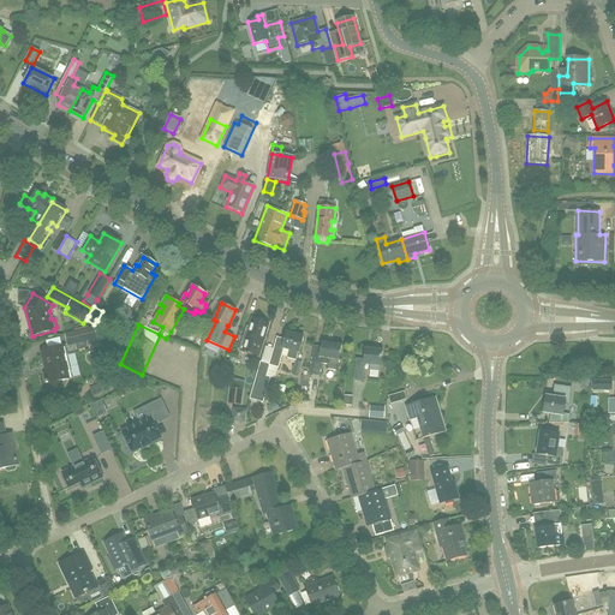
[(262,342),(268,323),(251,318),(249,328),(246,327),(239,351),(256,356),(260,342),(262,342)]
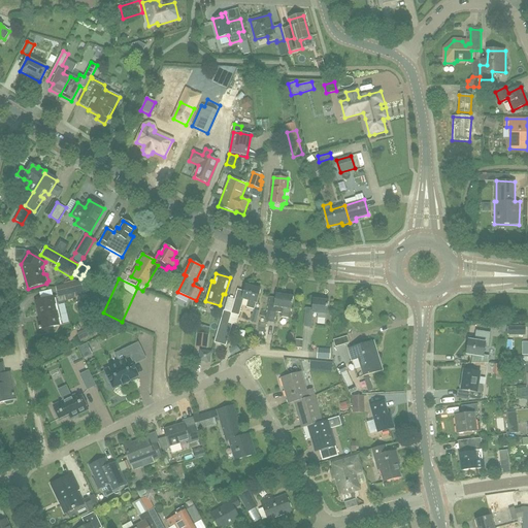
[(80,282),(76,283),(56,288),(58,296),(65,295),(66,300),(67,301),(73,300),(74,297),(73,294),(75,293),(75,297),(84,295),(80,282)]
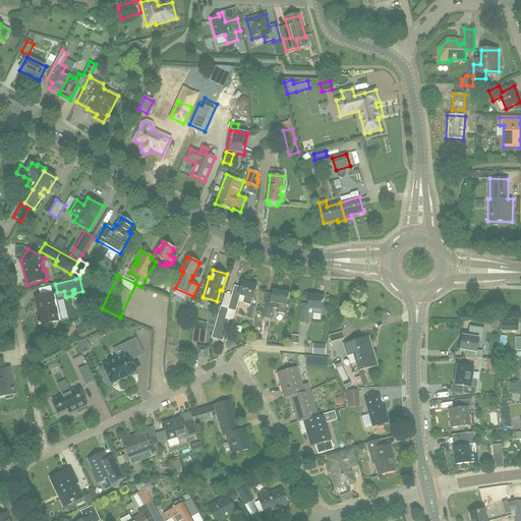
[(243,303),(250,305),(247,315),(252,317),(255,306),(251,305),(253,299),(254,299),(258,286),(243,282),(241,288),(235,286),(228,309),(220,306),(211,338),(223,342),(231,311),(235,312),(239,298),(238,297),(239,295),(245,297),(243,303)]
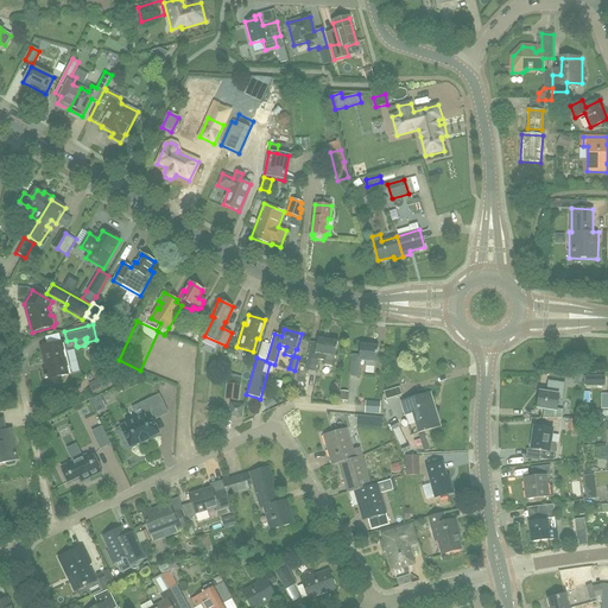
[(337,349),(339,342),(318,339),(317,343),(310,342),(305,369),(316,372),(318,360),(324,360),(323,365),(334,367),(336,349),(337,349)]
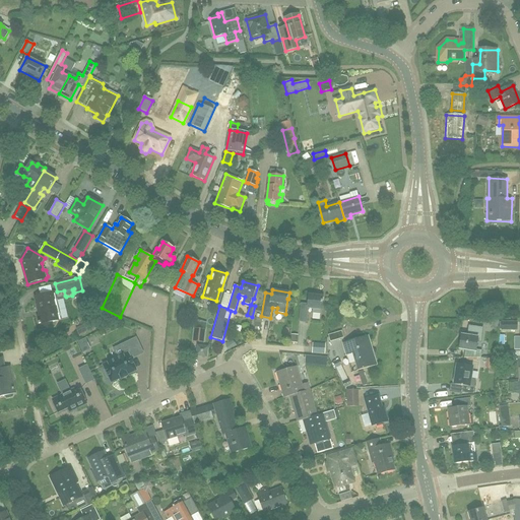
[(57,314),(59,313),(58,306),(56,306),(54,300),(57,300),(55,291),(35,297),(39,315),(37,316),(40,329),(52,326),(51,322),(59,320),(57,314)]
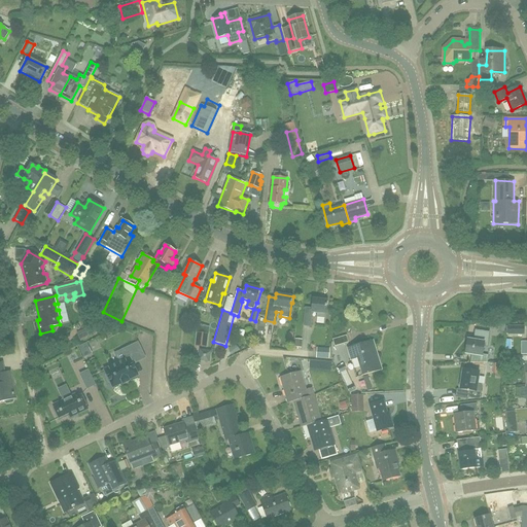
[(317,314),(316,318),(324,319),(325,314),(326,307),(327,307),(327,300),(313,299),(312,308),(306,308),(304,325),(312,326),(313,313),(317,314)]
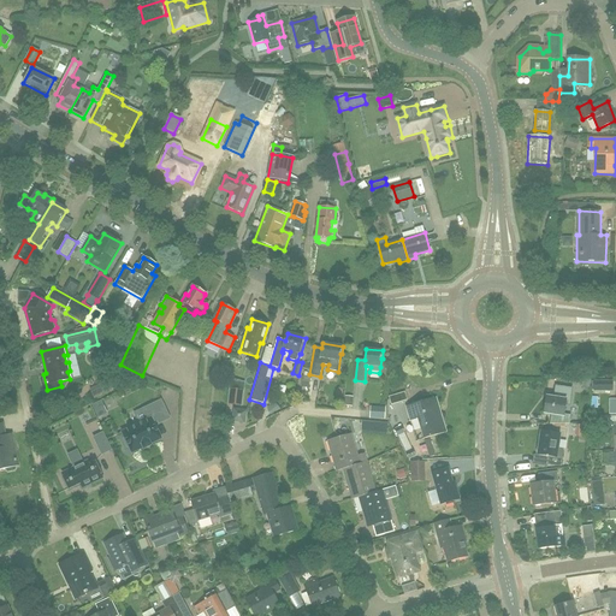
[(612,391),(612,381),(594,381),(594,391),(612,391)]
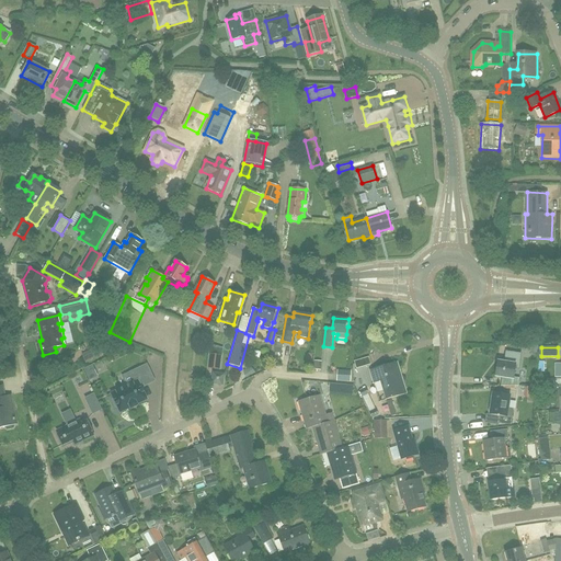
[(518,386),(519,379),(513,378),(514,368),(518,369),(521,354),(505,352),(503,363),(496,362),(494,377),(502,378),(501,386),(518,386)]
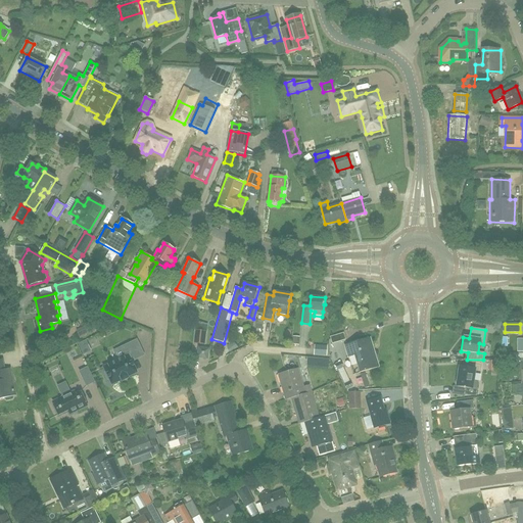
[(205,346),(207,334),(195,332),(193,345),(205,346)]
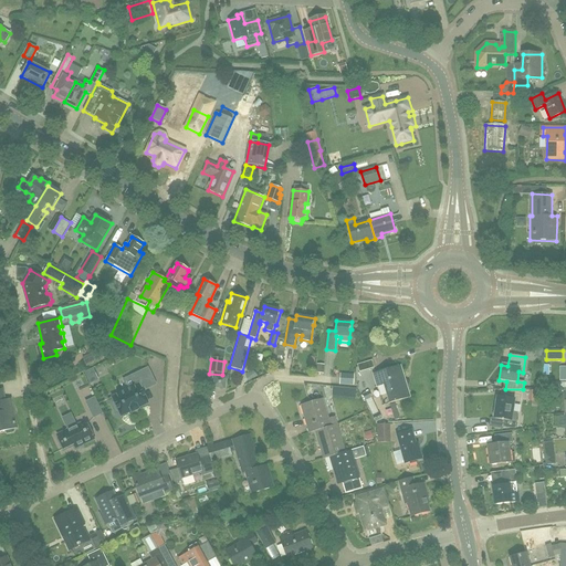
[(359,373),(374,368),(371,360),(357,365),(359,373)]
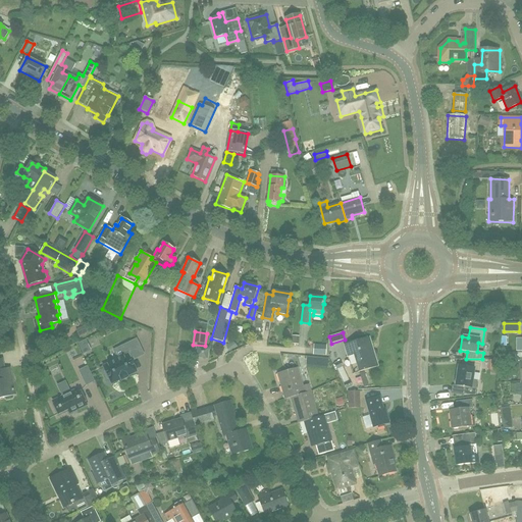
[(370,386),(365,370),(377,367),(368,337),(344,345),(353,374),(359,372),(363,388),(370,386)]
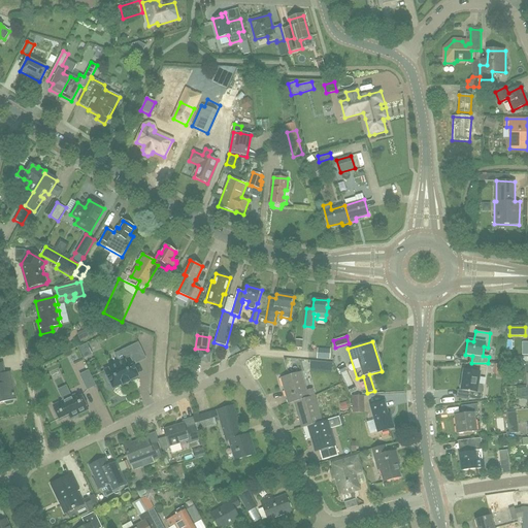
[(113,354),(119,364),(104,370),(107,376),(105,376),(108,384),(110,383),(113,389),(123,384),(123,385),(129,382),(129,381),(138,376),(132,363),(135,361),(136,363),(145,359),(137,342),(113,354)]
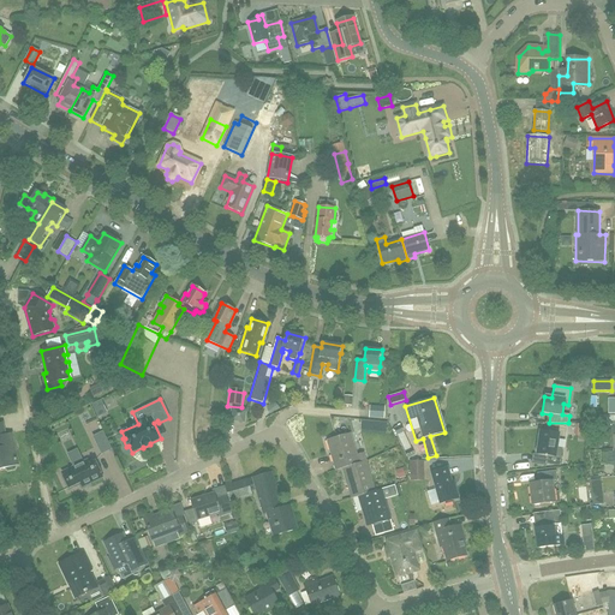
[(244,423),(245,411),(233,408),(232,421),(244,423)]
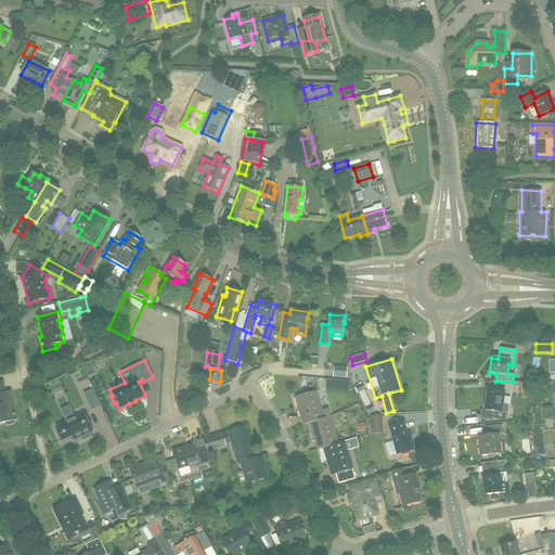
[(358,394),(364,390),(361,384),(355,387),(358,394)]
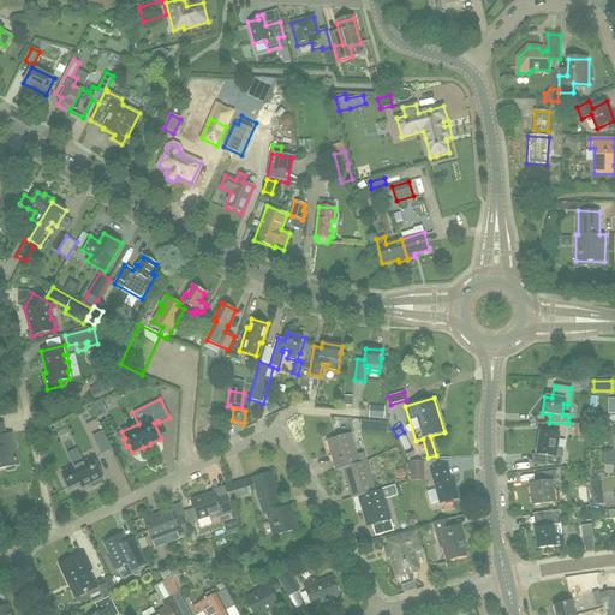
[(0,469),(18,466),(11,434),(5,435),(5,433),(0,434),(0,469)]
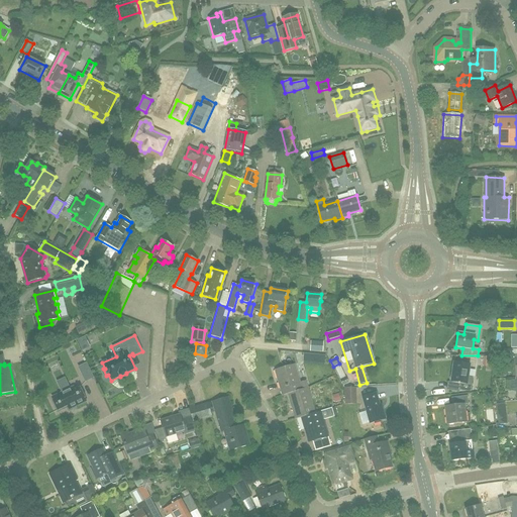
[(85,382),(93,378),(86,364),(79,368),(85,382)]
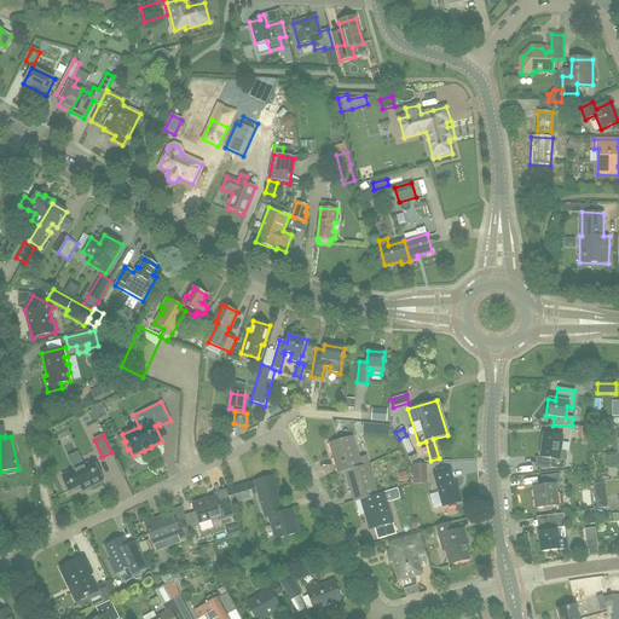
[(408,455),(414,451),(406,435),(399,439),(408,455)]
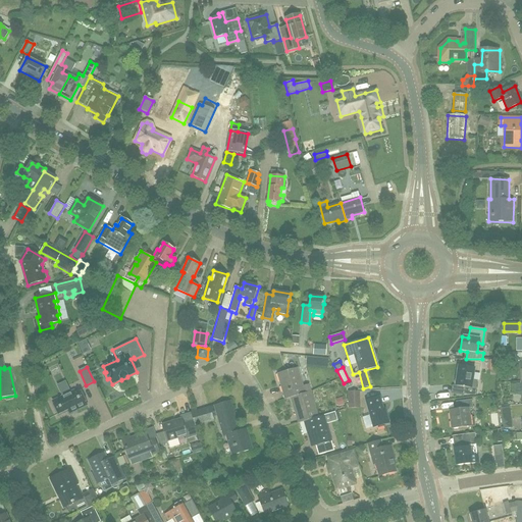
[(482,389),(476,388),(477,381),(472,380),(474,369),(458,367),(456,386),(465,387),(464,395),(479,397),(482,396),(482,389)]
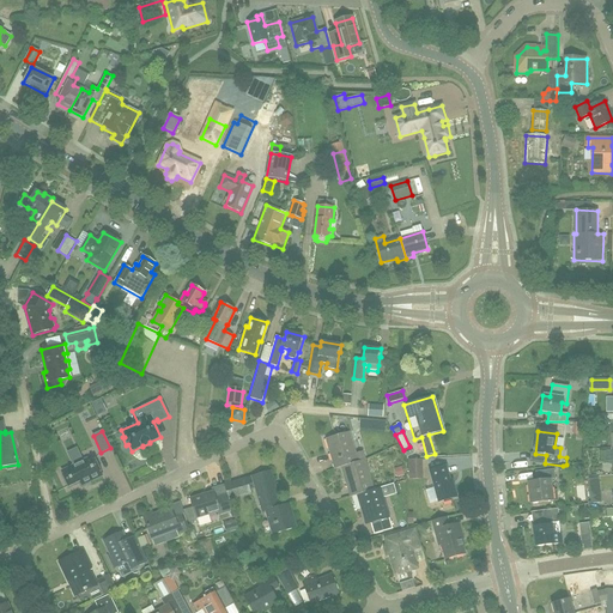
[(334,468),(341,467),(364,460),(362,451),(356,454),(349,432),(326,438),(334,468)]
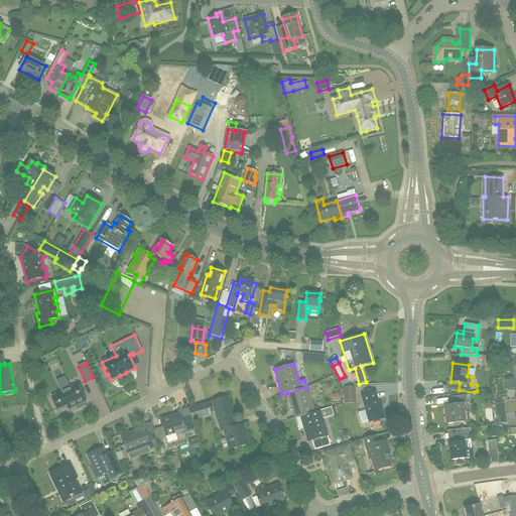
[(346,376),(345,376),(340,379),(339,379),(342,385),(343,385),(345,384),(348,382),(346,376)]
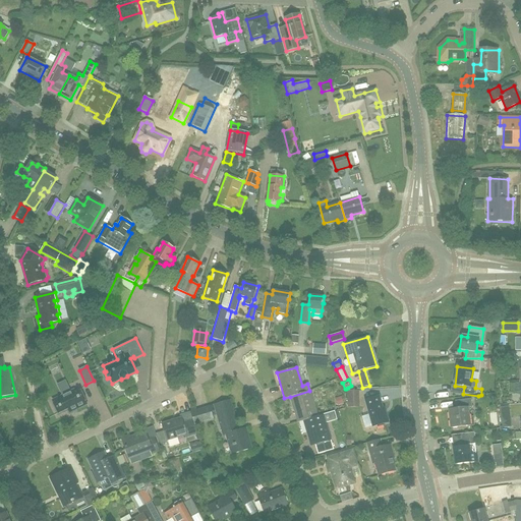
[(392,381),(391,392),(408,393),(408,383),(392,381)]
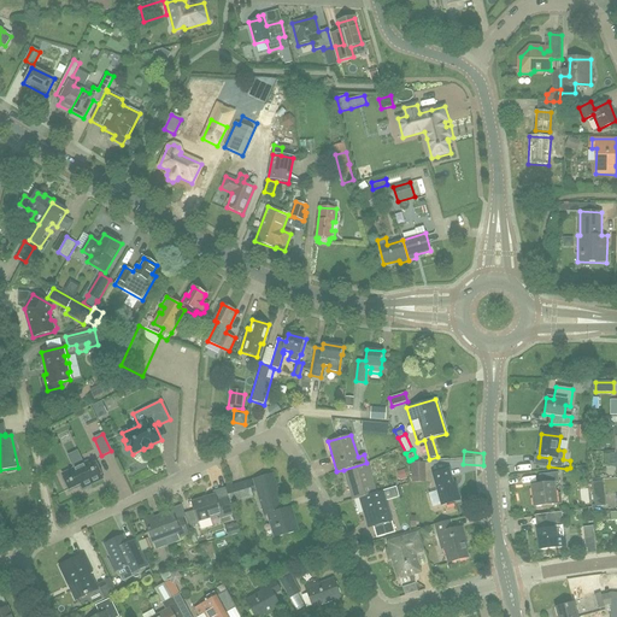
[(95,463),(90,465),(88,460),(62,474),(63,479),(69,491),(81,485),(82,488),(103,479),(95,463)]
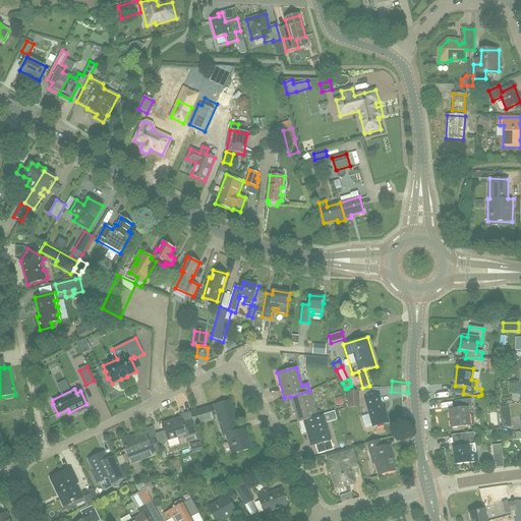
[(309,391),(290,397),(297,422),(303,420),(316,416),(309,391)]
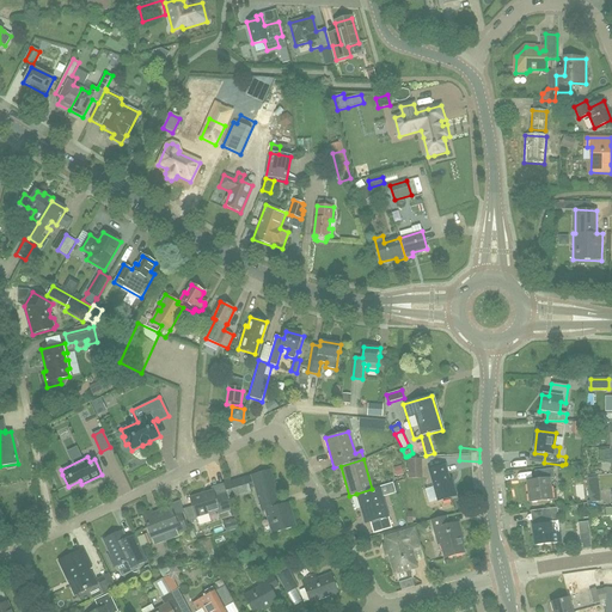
[(422,479),(422,459),(409,459),(409,479),(422,479)]
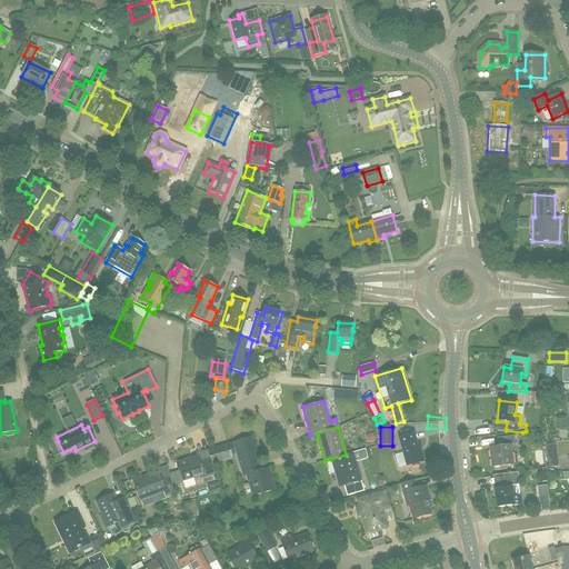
[(408,466),(423,461),(421,452),(419,452),(413,432),(399,437),(408,466)]
